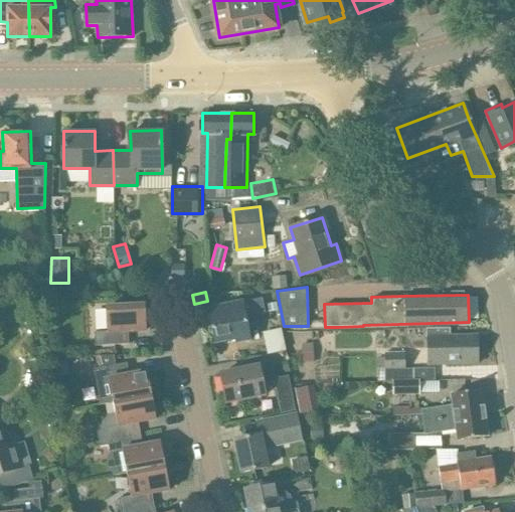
[(266,312),(263,297),(238,302),(209,308),(216,341),(236,337),(237,341),(249,339),(246,324),(259,321),(256,314),(266,312)]
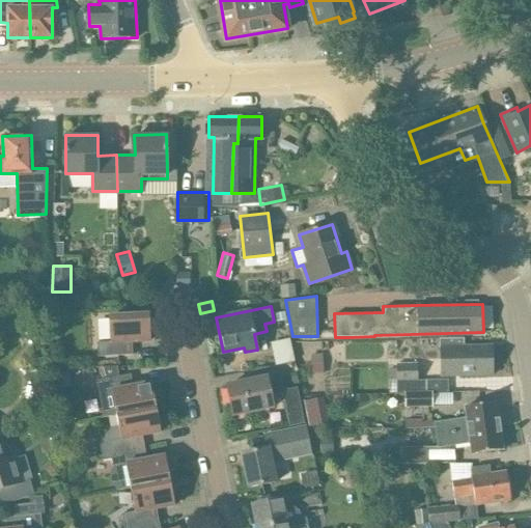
[(149,322),(149,314),(110,316),(111,340),(98,341),(99,355),(133,354),(133,340),(150,339),(150,338),(154,338),(156,336),(156,324),(152,321),(149,322)]
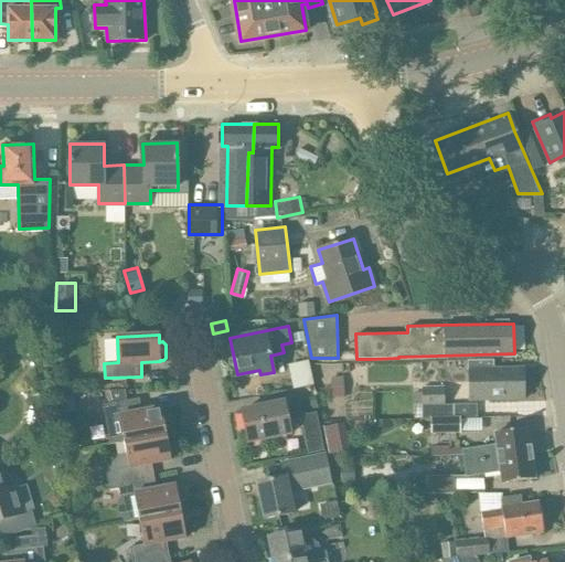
[(307,358),(287,361),(291,385),(311,382),(307,358)]
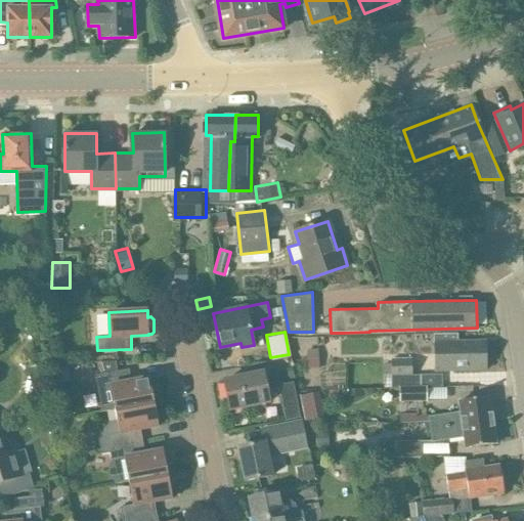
[(459,341),(459,333),(435,333),(435,370),(486,368),(486,341),(459,341)]
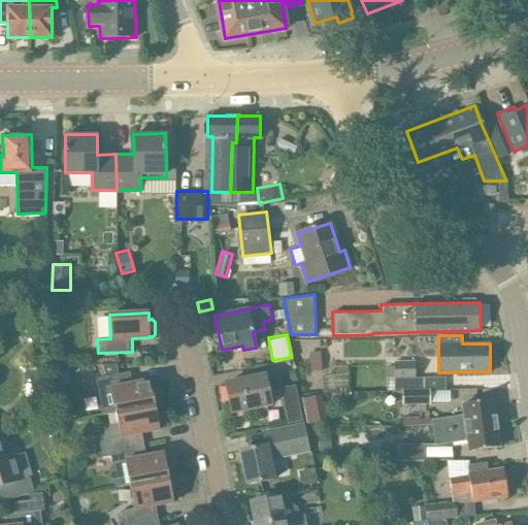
[(387,389),(403,389),(431,389),(447,388),(447,375),(416,375),(416,359),(394,359),(394,365),(387,365),(387,389)]
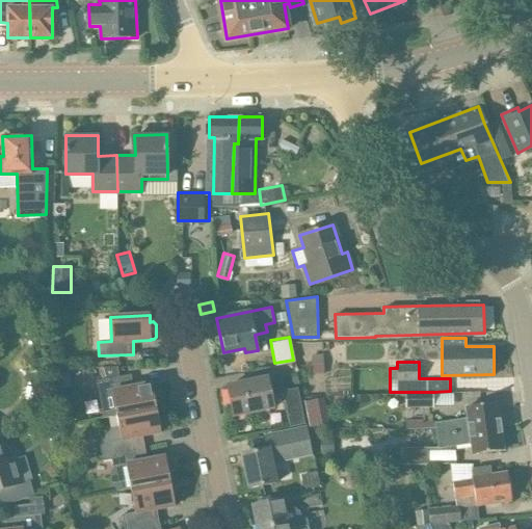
[(100,379),(97,379),(101,400),(104,417),(117,415),(156,406),(152,382),(134,386),(131,373),(122,375),(100,379)]
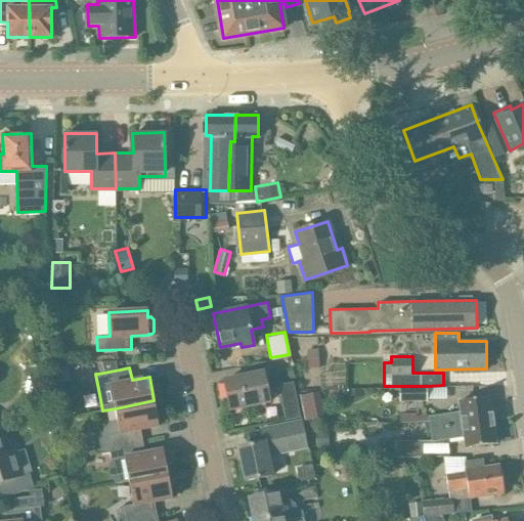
[(281,383),(279,372),(264,375),(264,373),(226,380),(232,407),(270,400),(268,390),(279,388),(286,418),(300,416),(294,380),(281,383)]
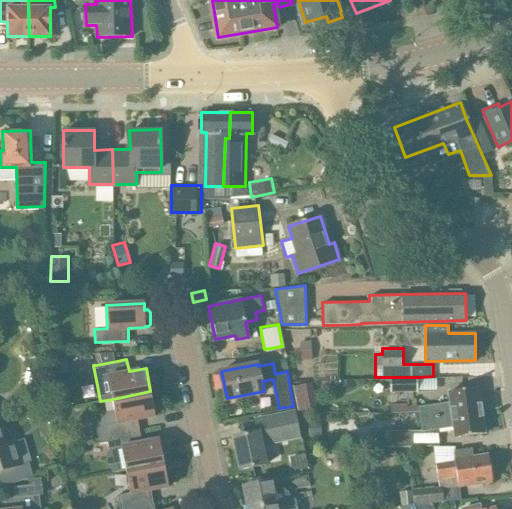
[(391,377),(391,391),(418,391),(418,388),(418,377),(391,377)]
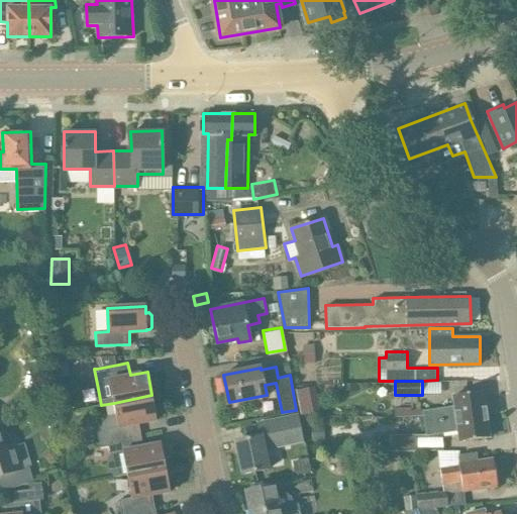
[(300,408),(315,406),(311,385),(297,387),(300,408)]
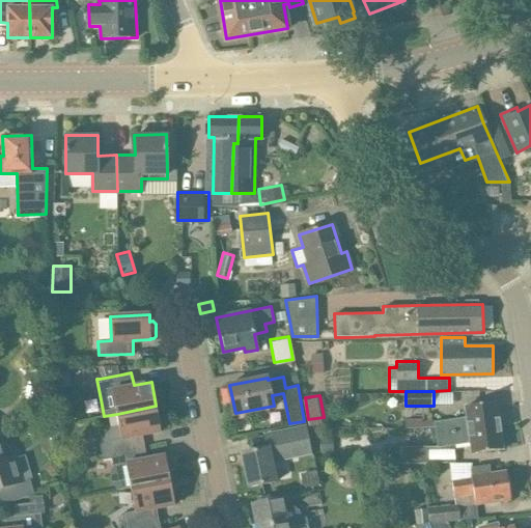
[(437,435),(500,425),(497,401),(466,407),(467,417),(435,421),(437,435)]
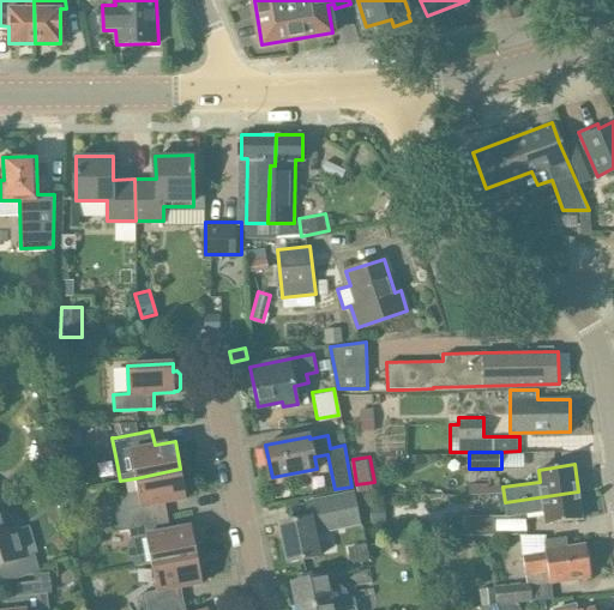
[(115,507),(119,525),(168,515),(164,501),(186,497),(180,469),(136,478),(137,489),(126,491),(115,507)]
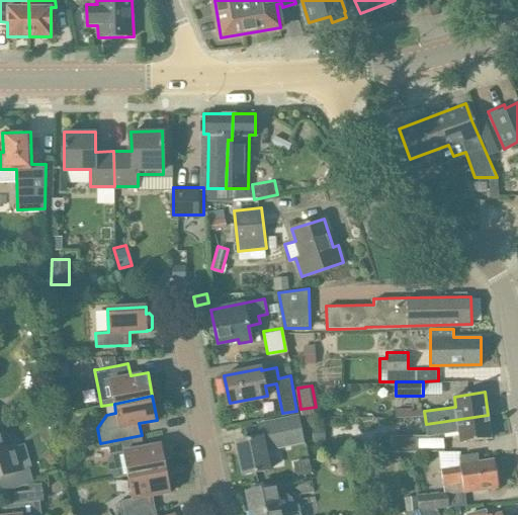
[(305,441),(298,413),(255,421),(258,435),(235,440),(242,474),(269,467),(265,449),(305,441)]
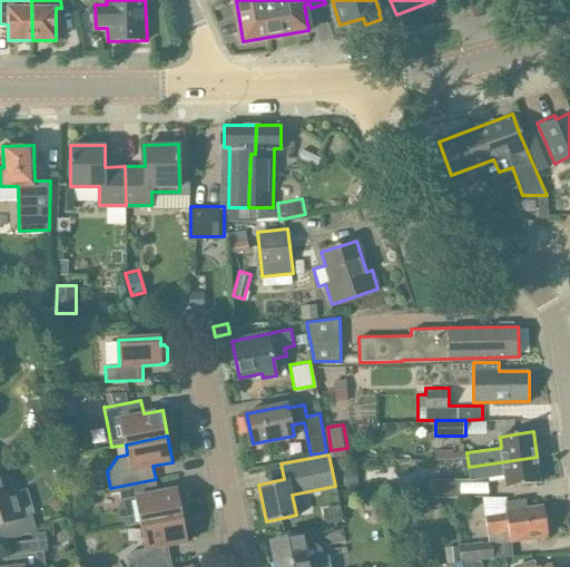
[(537,457),(469,467),(470,478),(470,479),(488,477),(497,476),(505,475),(507,487),(540,481),(537,457)]
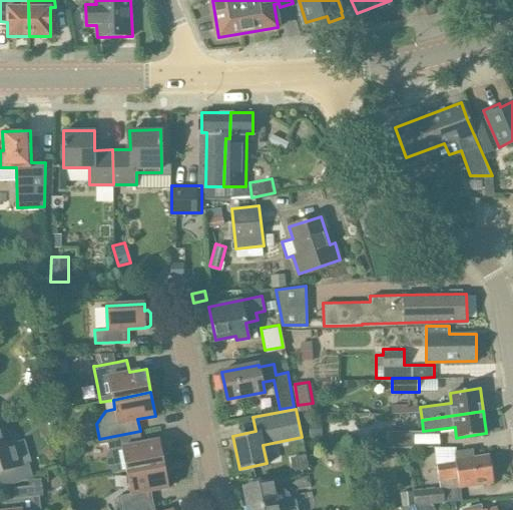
[(5,426),(0,430),(0,479),(3,488),(33,475),(29,461),(22,463),(14,439),(5,426)]
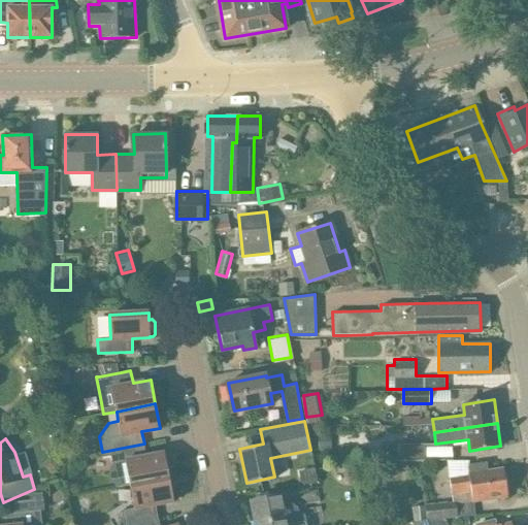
[(423,443),(398,444),(398,459),(423,459),(423,443)]
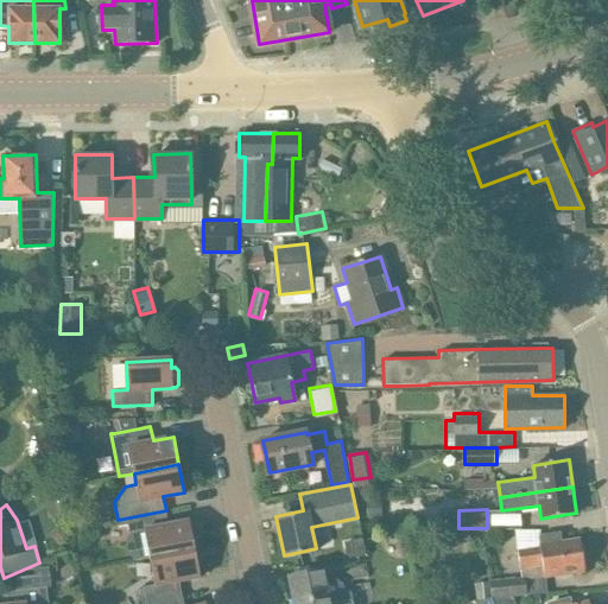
[(150,555),(150,557),(195,548),(189,521),(169,525),(166,510),(118,520),(119,522),(127,521),(130,534),(127,535),(126,538),(126,544),(127,550),(130,555),(134,559),(150,555)]
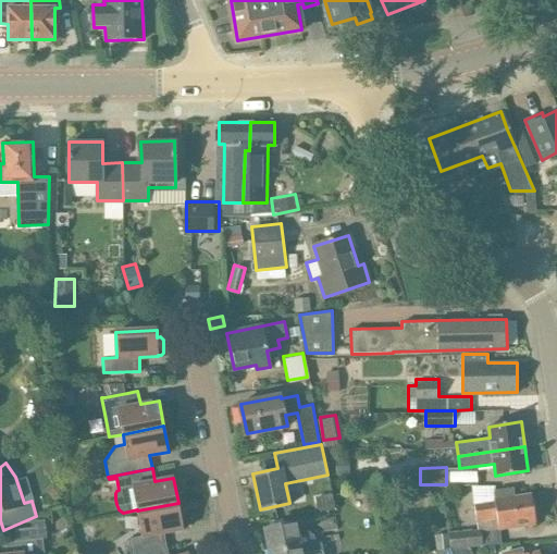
[(493,483),(473,485),(474,504),(478,520),(498,517),(499,528),(500,528),(535,524),(534,512),(537,508),(536,502),(532,500),(531,494),(515,496),(514,487),(494,490),(493,483)]
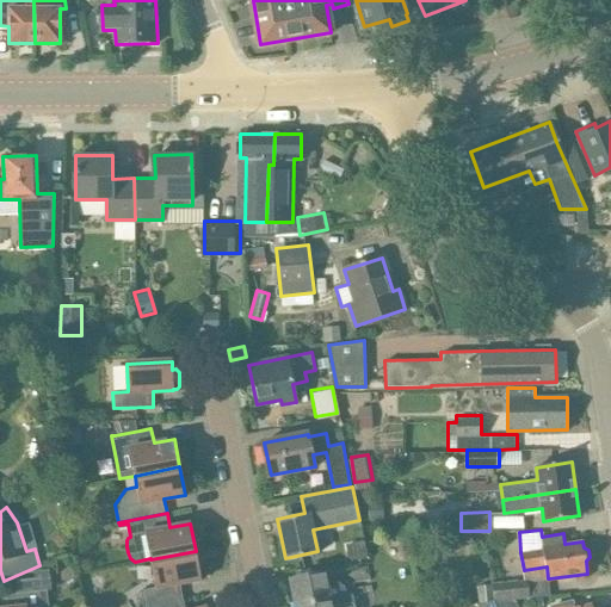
[(363,539),(345,544),(347,557),(366,553),(363,539)]
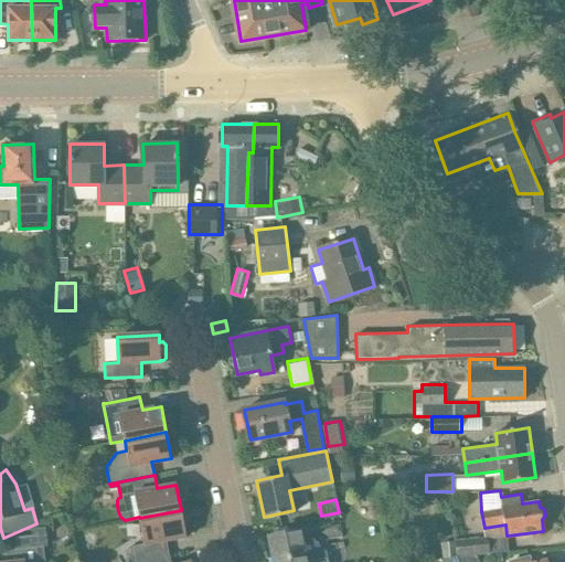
[(181,510),(139,518),(144,543),(130,545),(132,561),(136,561),(169,554),(167,540),(185,537),(181,510)]
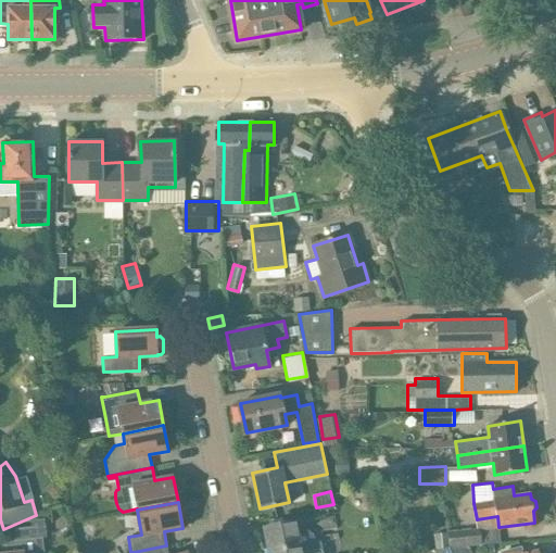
[(297,528),(295,520),(264,527),(269,552),(323,552),(320,539),(316,540),(314,533),(310,529),(303,527),(297,528)]
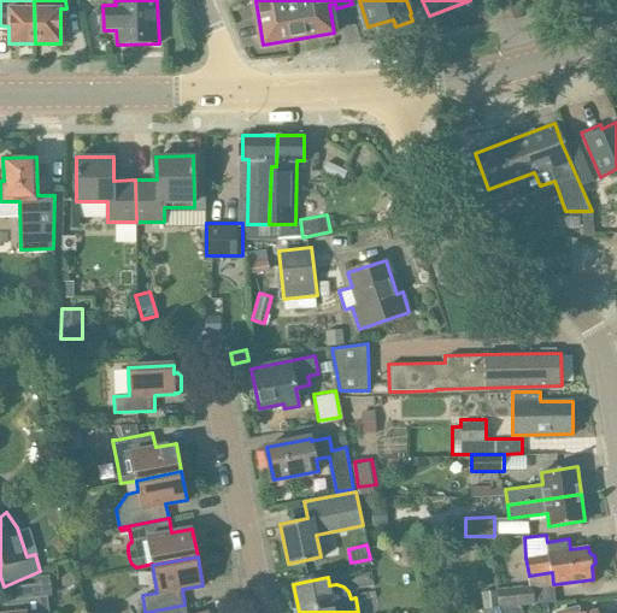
[(533,601),(530,583),(529,583),(498,588),(499,607),(533,601)]
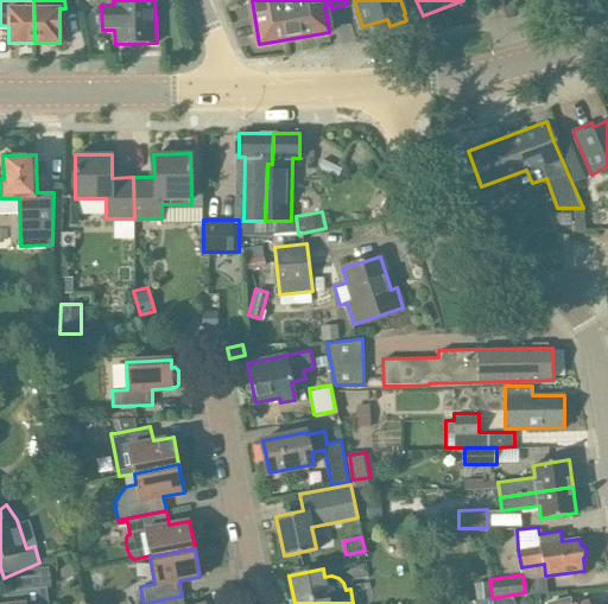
[(1,603),(49,603),(49,601),(42,602),(40,586),(0,591),(1,603)]
